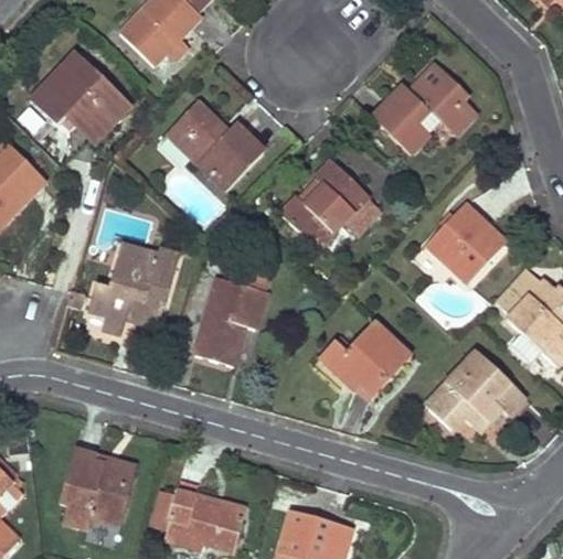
[(202,13),(188,0),(149,0),(120,29),(155,63),(168,50),(181,35),(202,13)]
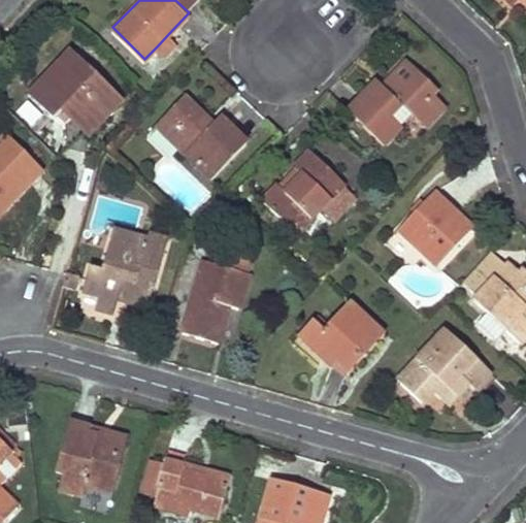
[(169,33),(157,46),(164,54),(176,40),(169,33)]
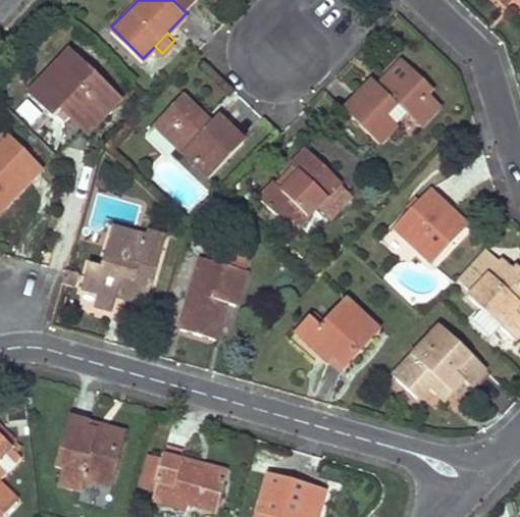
[(121,96),(71,46),(30,89),(53,113),(62,104),(67,99),(94,124),(121,96)]
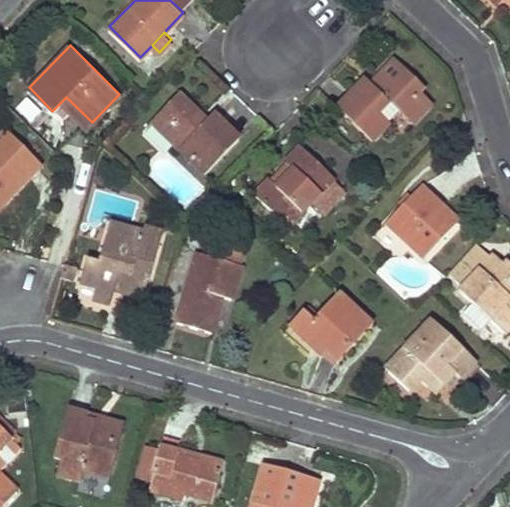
[(367,75),(339,104),(373,137),(390,120),(379,110),(395,94),(404,103),(400,107),(412,119),(431,99),(419,88),(424,84),(409,71),(394,57),(379,73),(384,78),(377,85),(367,75)]
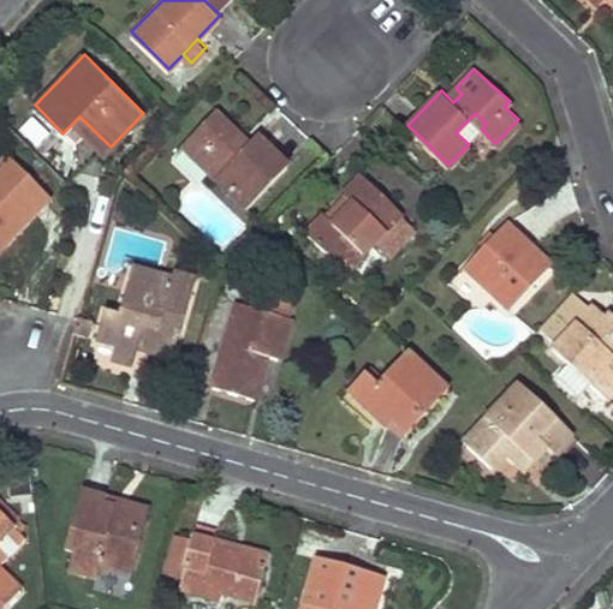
[(249,141),(215,108),(185,141),(248,203),(289,161),(271,144),(259,132),(249,141)]
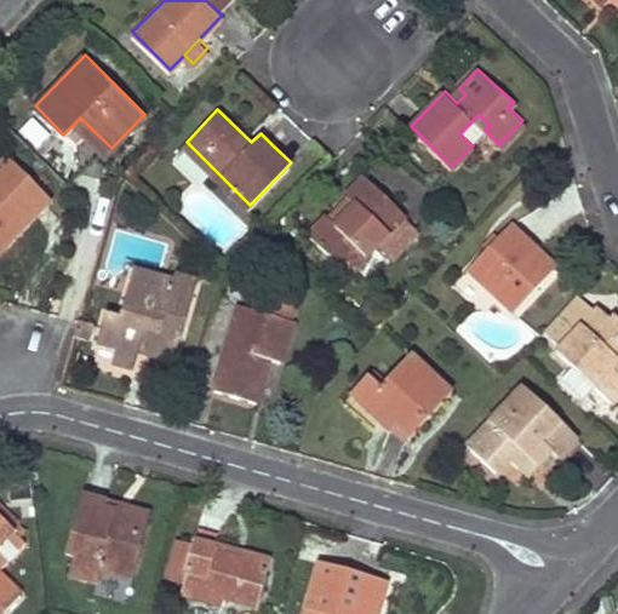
[(112,148),(80,118),(74,124),(106,154),(112,148)]
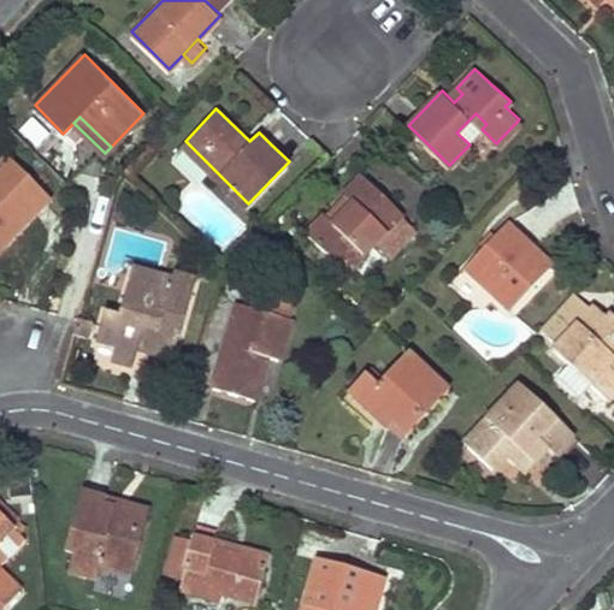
[(47,195),(6,155),(0,161),(0,231),(7,225),(13,231),(47,195)]
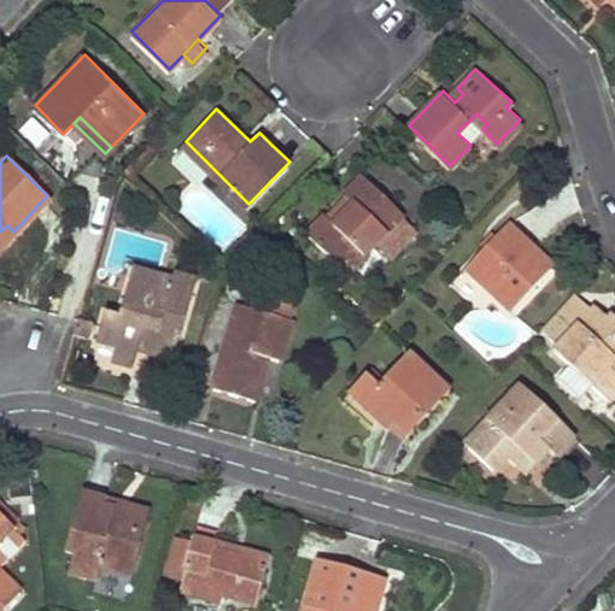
[(327,213),(310,231),(347,268),(375,240),(390,254),(414,228),(400,213),(403,210),(365,170),(344,191),(355,201),(335,222),(327,213)]
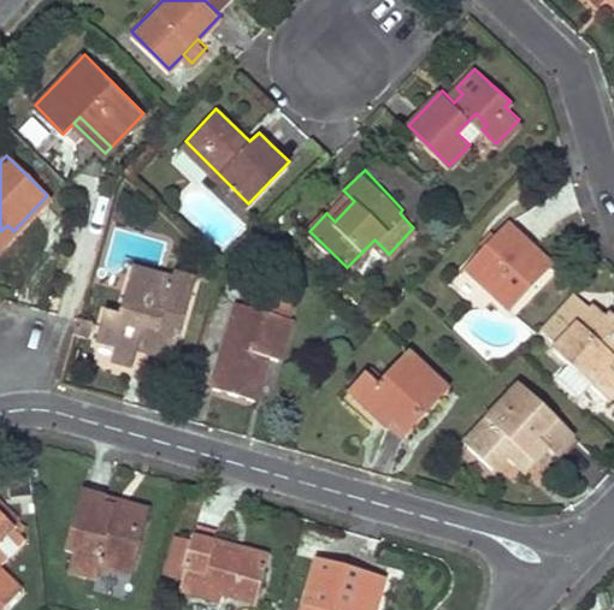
[(509,220),(467,262),(512,305),(553,261),(527,237),(509,220)]
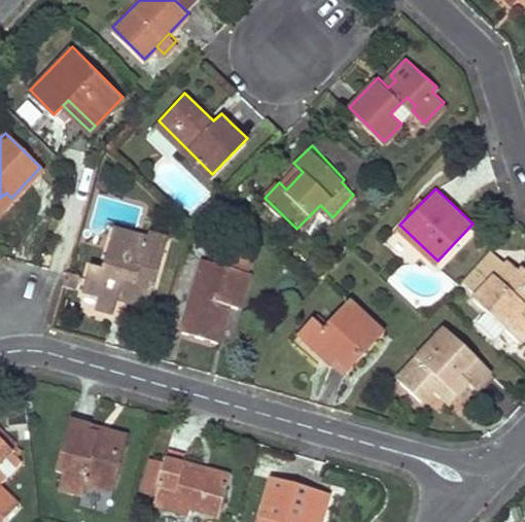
[(6,193),(0,198),(0,208),(11,198),(6,193)]
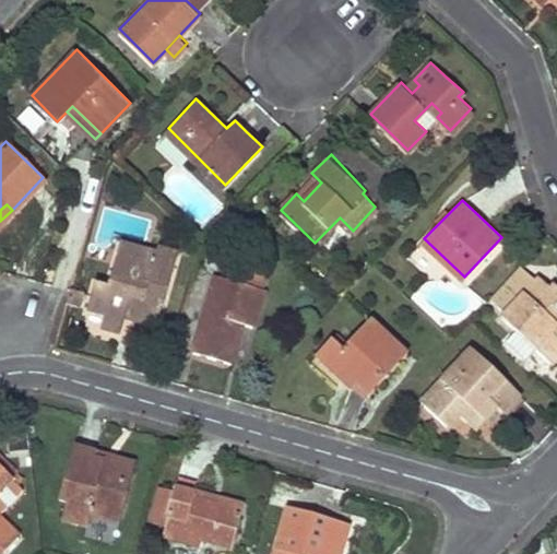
[(126,313),(157,321),(177,250),(158,245),(156,250),(122,240),(109,282),(97,280),(90,304),(108,309),(104,323),(122,328),(126,313)]
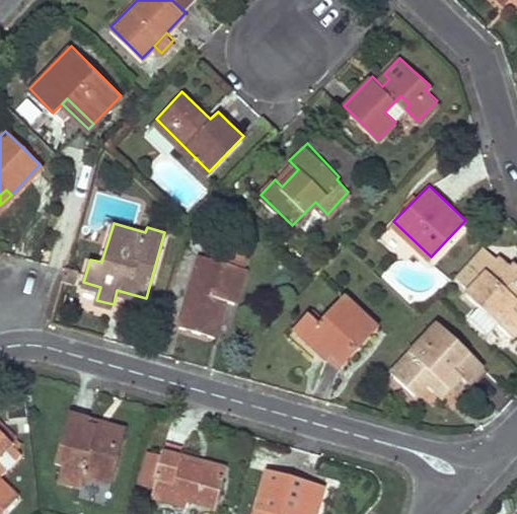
[(202,253),(181,322),(216,332),(225,304),(222,303),(224,296),(235,299),(245,266),(241,265),(245,250),(218,241),(213,257),(202,253)]
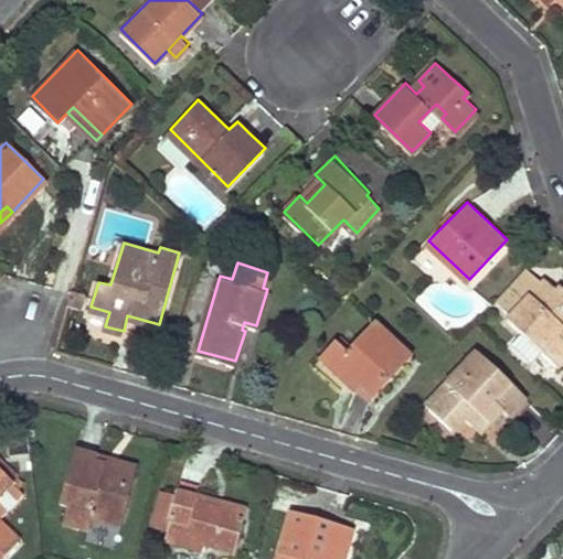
[(559,290),(546,279),(510,316),(559,364),(562,359),(562,288),(559,290)]
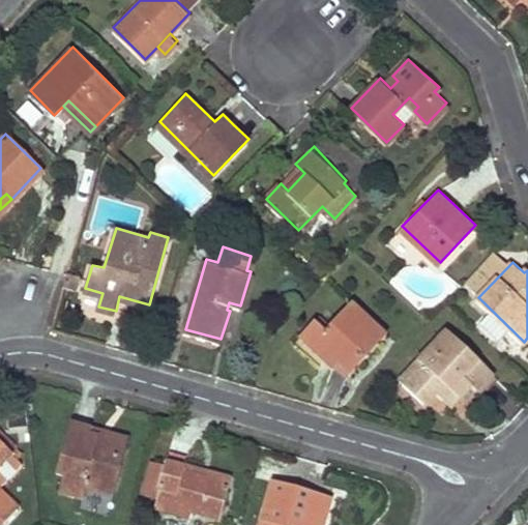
[(78,273),(67,270),(63,285),(75,287),(78,273)]
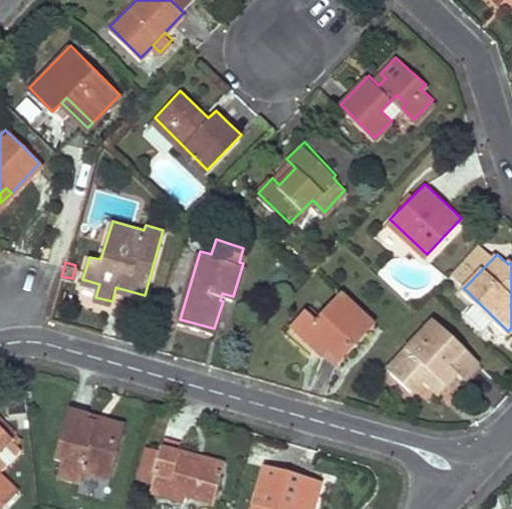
[(374,321),(342,290),(316,318),(306,308),(293,322),(311,338),(316,333),(329,345),(341,357),(374,321)]
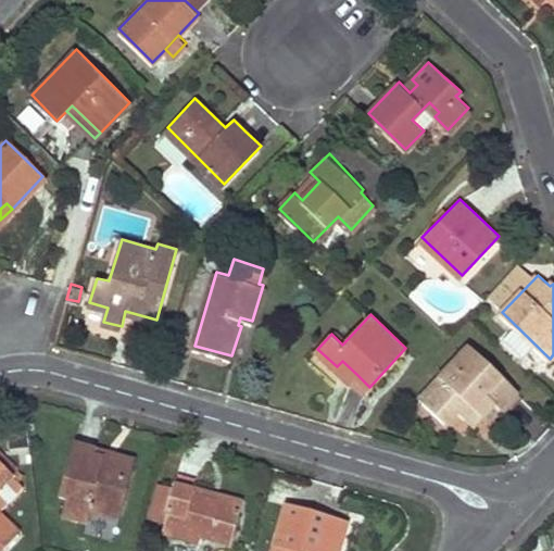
[(517,389),(470,345),(422,398),(445,422),(457,410),(466,417),(474,409),(481,415),(488,422),(501,408),(517,389)]
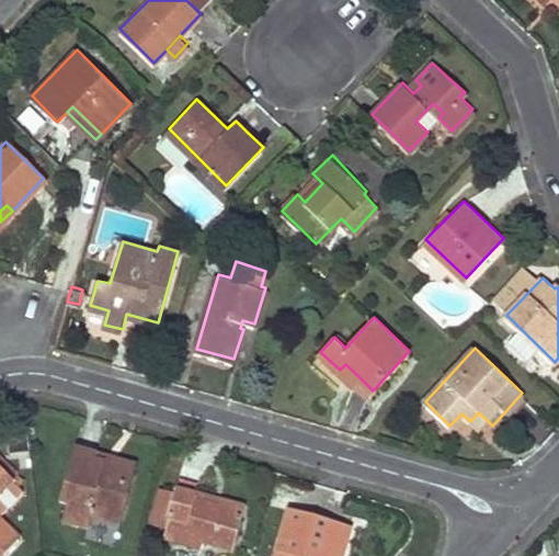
[(345,364),(340,370),(354,384),(360,377),(345,364)]
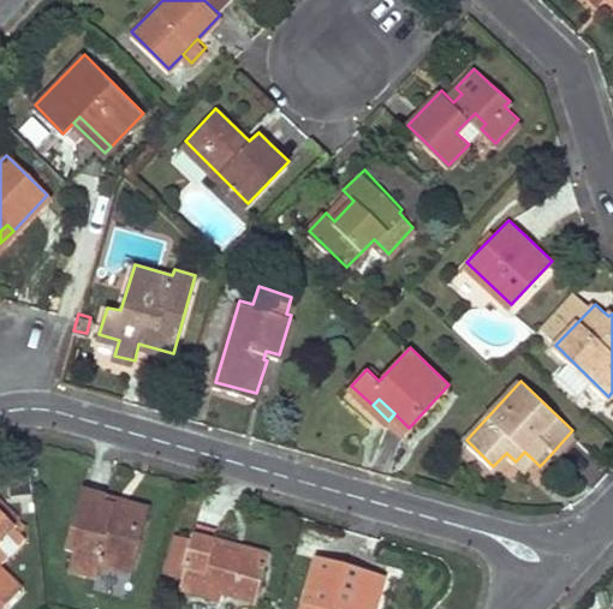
[(572,430),(554,451),(561,455),(571,443),(578,436),(572,430)]
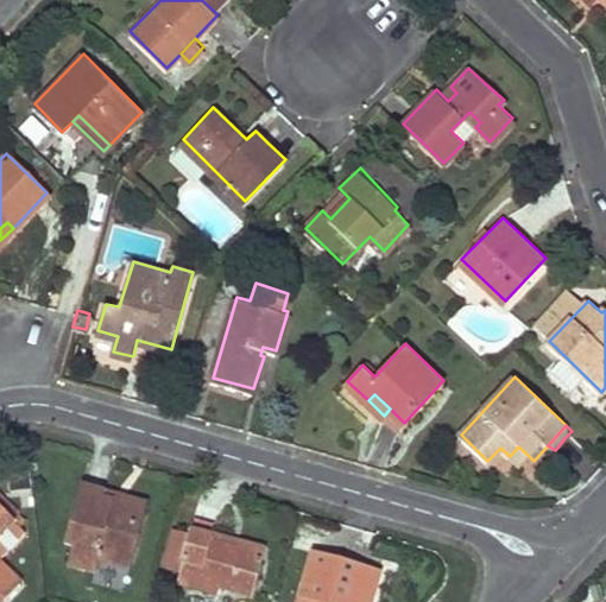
[(518,447),(510,456),(518,463),(526,454),(518,447)]
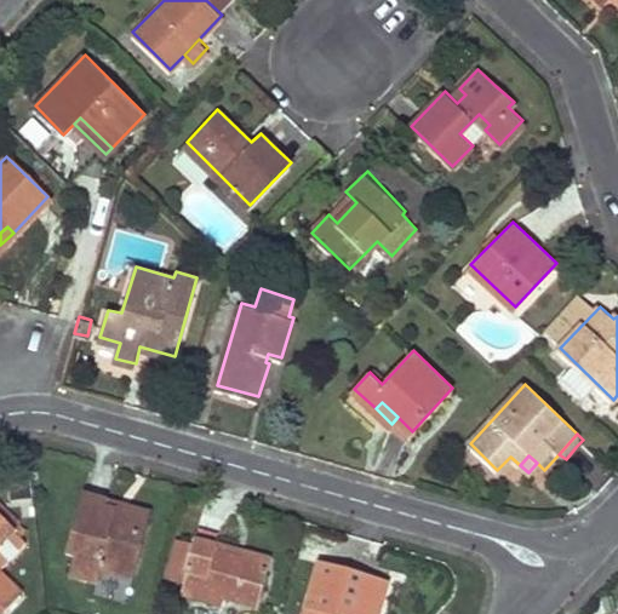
[(76,552),(70,571),(98,578),(102,564),(133,574),(139,554),(132,551),(138,533),(146,534),(152,510),(127,504),(126,509),(106,504),(107,498),(98,495),(84,492),(67,550),(76,552)]
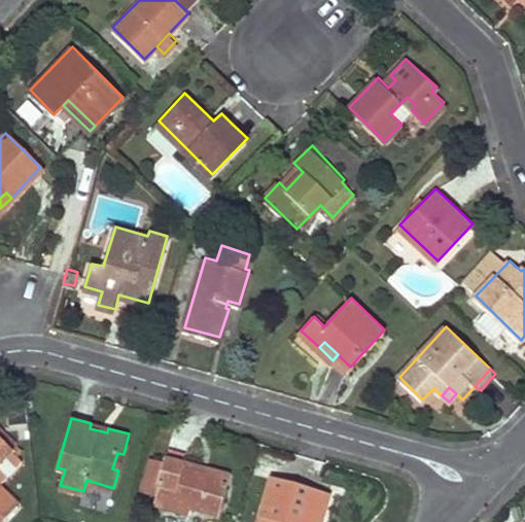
[(0,519),(18,501),(0,483),(0,458),(11,447),(0,436),(0,519)]
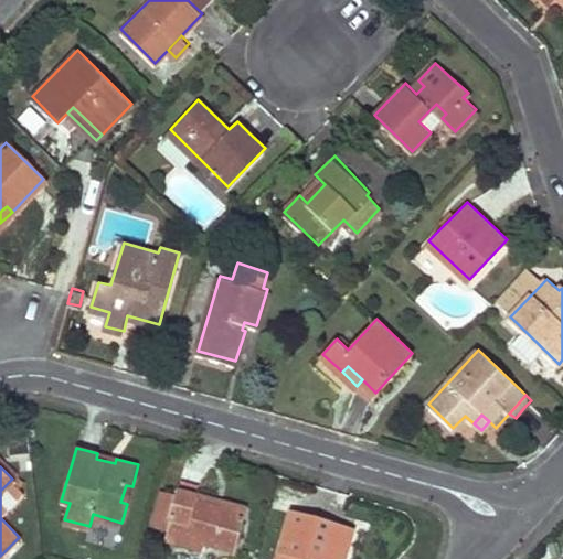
[(205,538),(234,548),(245,511),(221,503),(218,512),(194,505),(197,495),(198,493),(178,486),(168,518),(171,520),(167,534),(203,546),(205,538)]
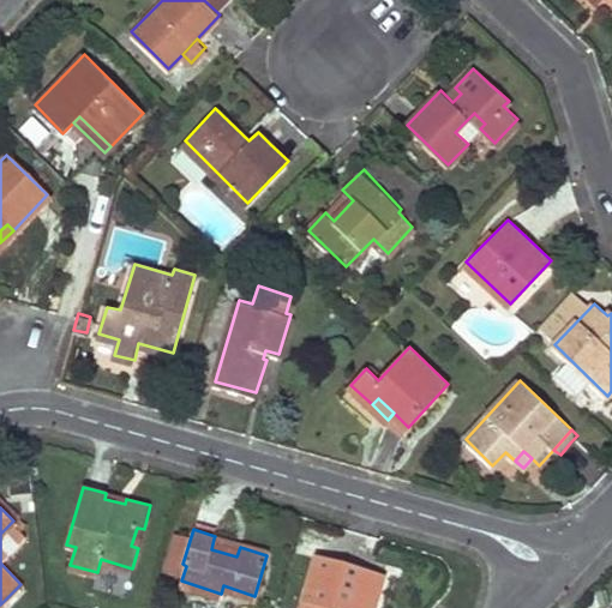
[(214,539),(211,549),(237,557),(240,547),(214,539)]
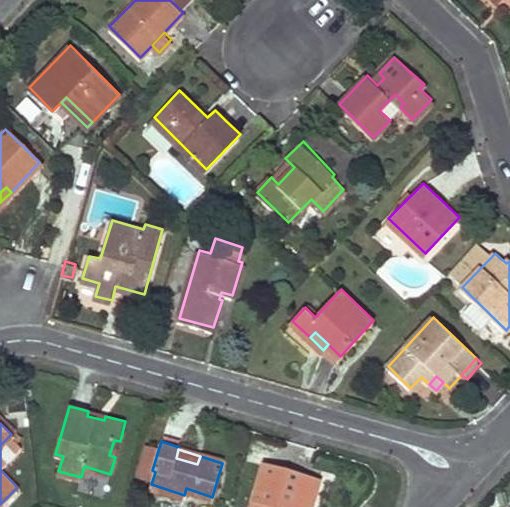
[(291,468),(265,462),(251,506),(310,506),(319,476),(291,468)]
